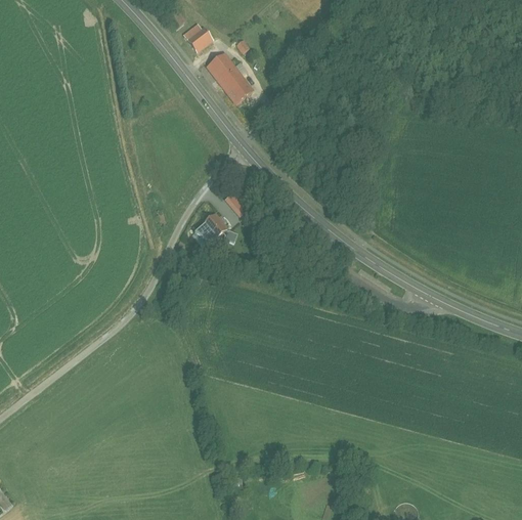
[(201,22),(184,34),(199,52),(215,40),(201,22)]
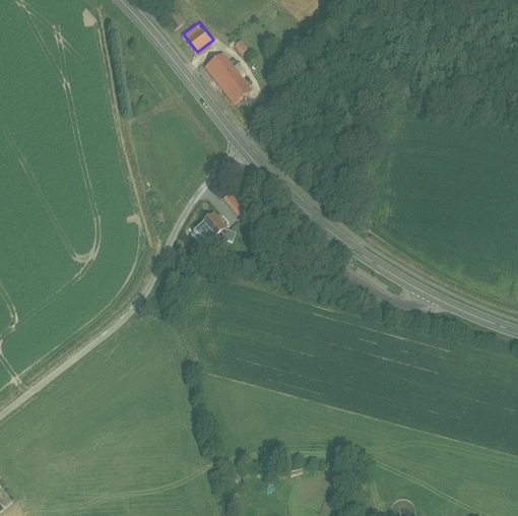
[(245,38),(238,43),(244,52),(251,46),(245,38)]
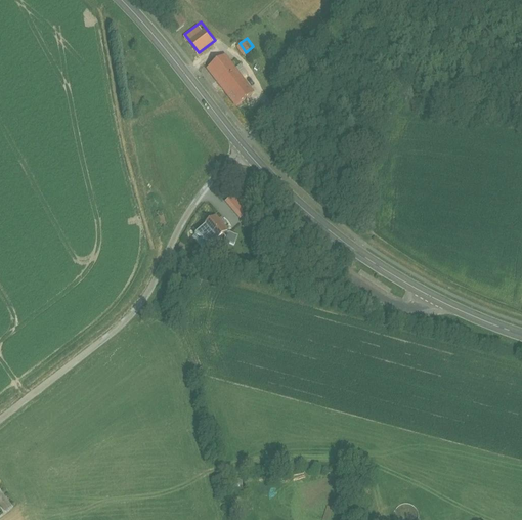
[(207,68),(235,104),(255,89),(226,52),(207,68)]
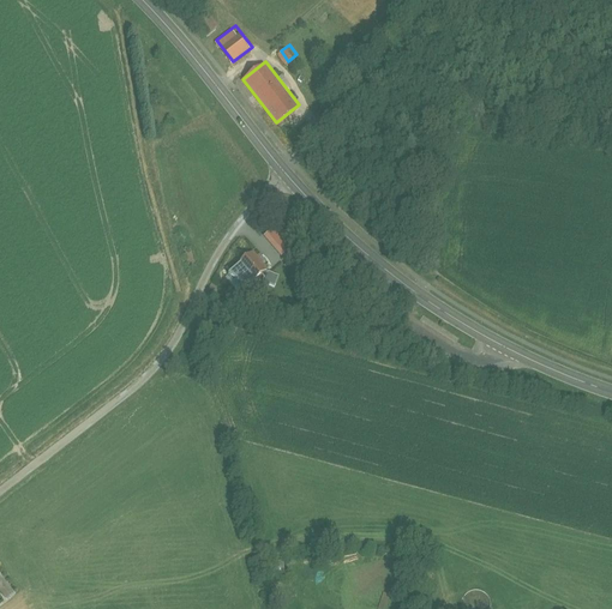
[(280,223),(268,233),(285,252),(297,242),(280,223)]
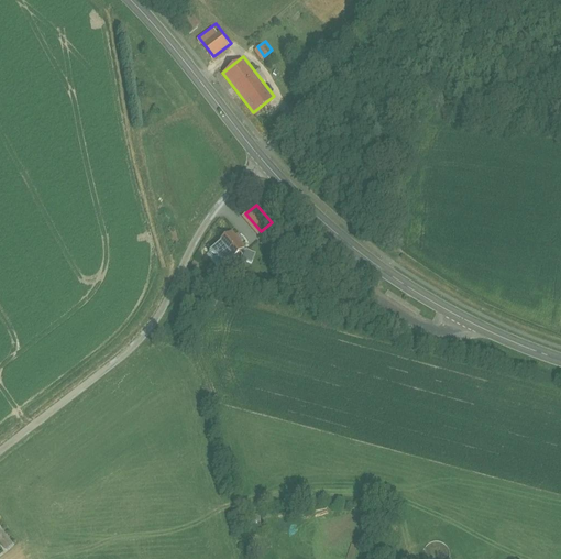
[(246,245),(232,228),(218,239),(232,256),(246,245)]
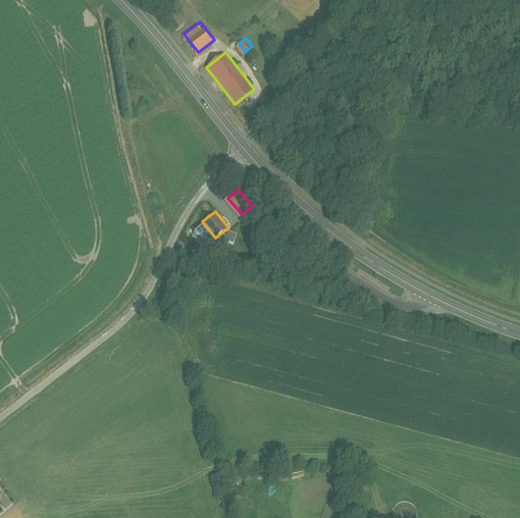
[(238,241),(240,231),(228,227),(225,237),(238,241)]
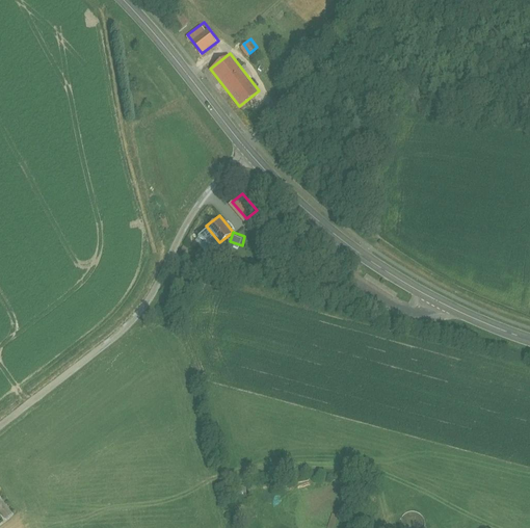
[(0,509),(6,518),(17,510),(0,489),(0,509)]
